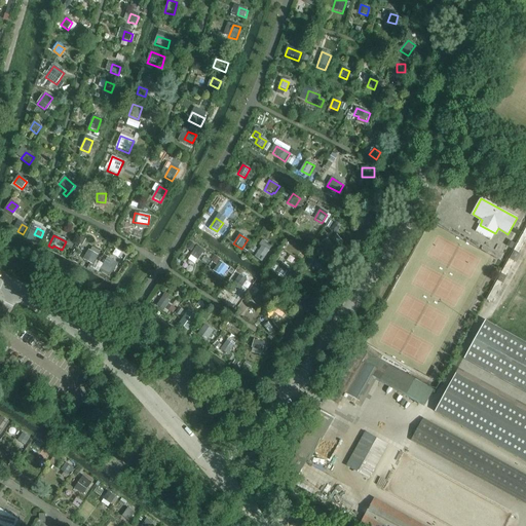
[(334,249),(328,239),(321,245),(328,253),(334,249)]
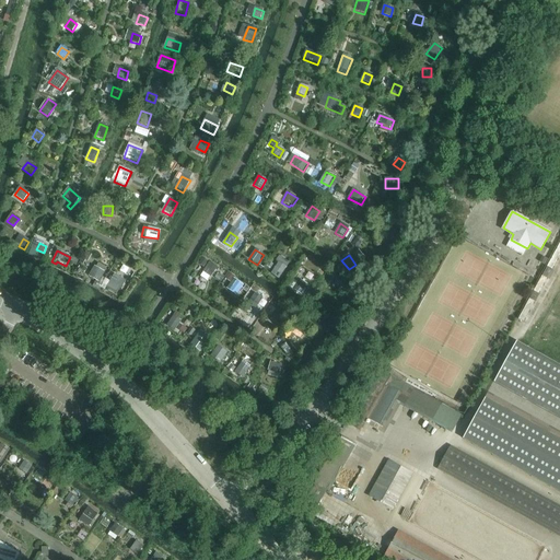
[(279,280),(288,268),(279,263),(271,275),(279,280)]
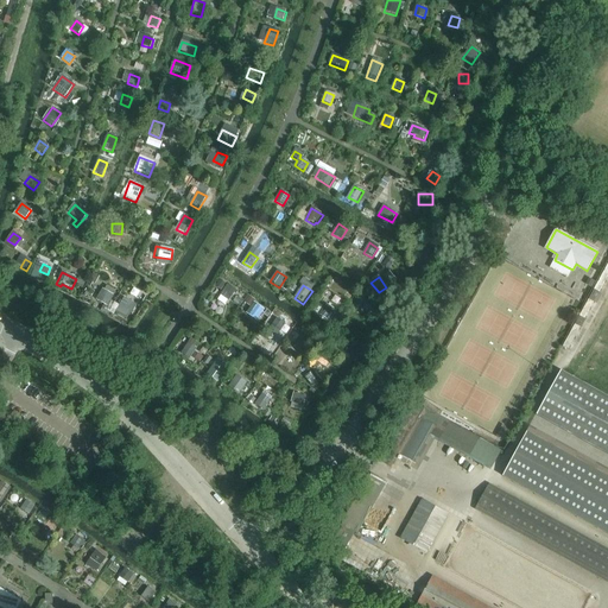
[(229,302),(235,291),(228,286),(221,296),(229,302)]
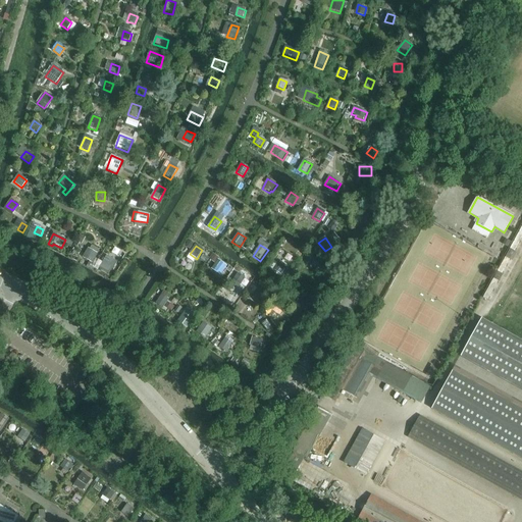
[(95,259),(97,255),(88,249),(83,259),(92,264),(90,266),(94,269),(98,261),(95,259)]
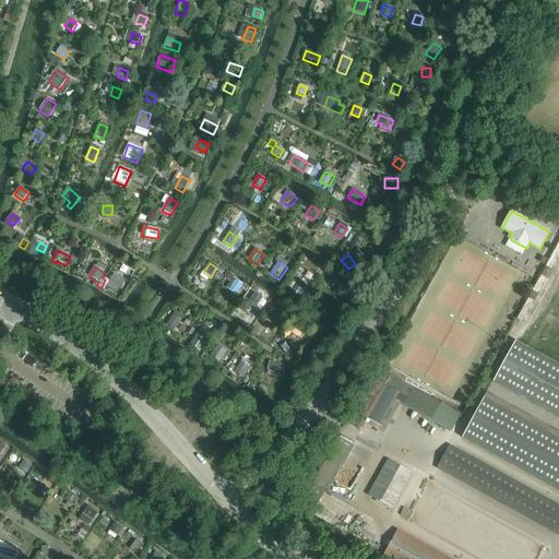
[(116,293),(123,280),(114,274),(107,287),(116,293)]
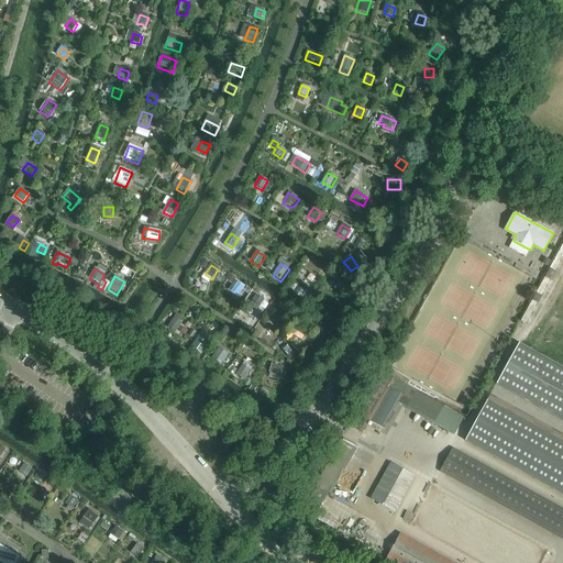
[(341,289),(344,280),(333,276),(331,285),(341,289)]
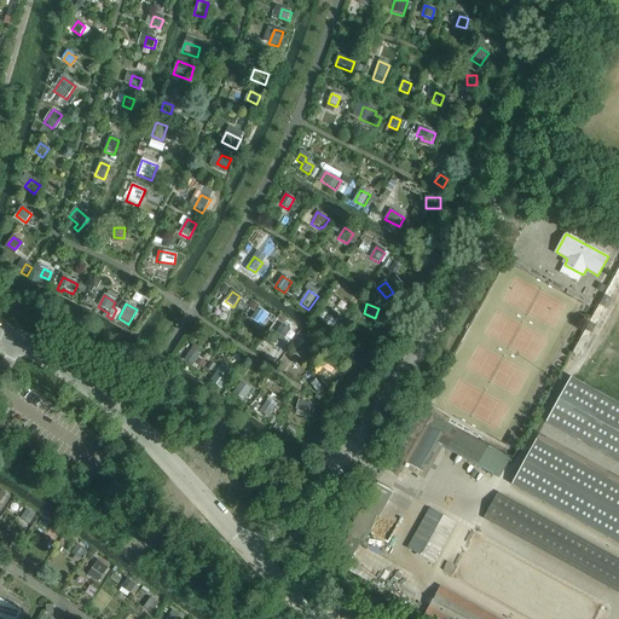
[(261,327),(268,317),(260,311),(253,320),(261,327)]
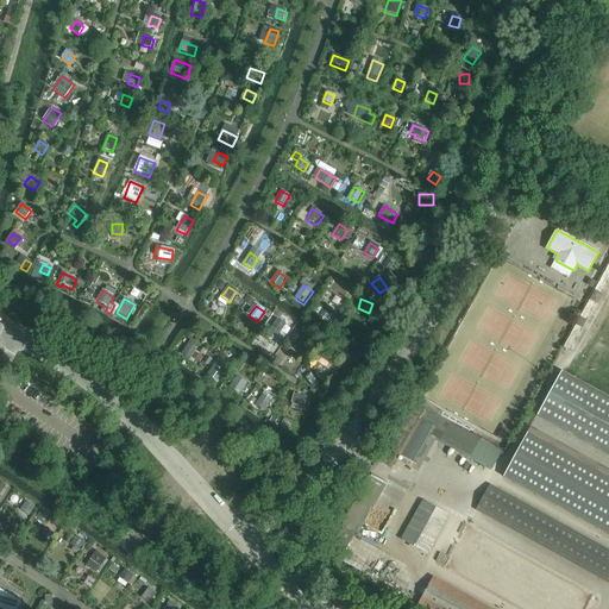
[(326,306),(320,316),(327,321),(334,312),(326,306)]
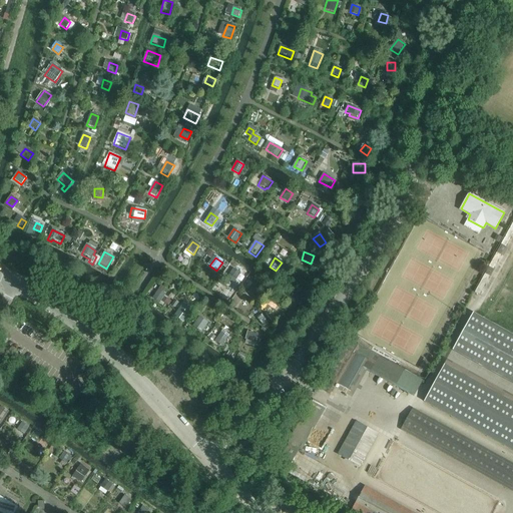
[(233,283),(239,275),(232,270),(226,278),(233,283)]
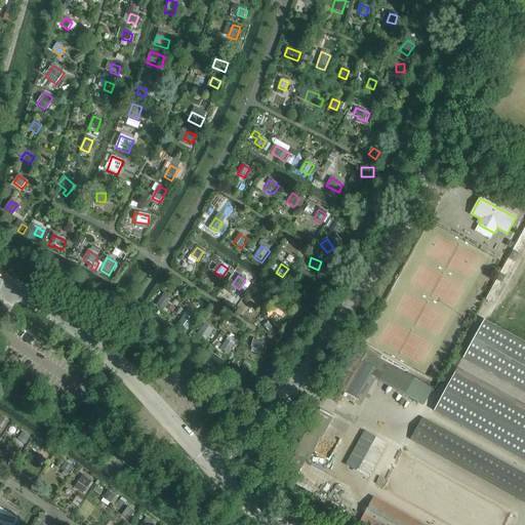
[(261,305),(268,295),(260,291),(254,299),(261,305)]
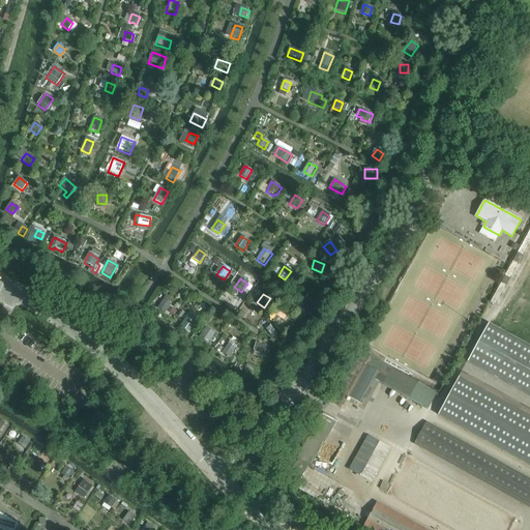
[(165,314),(171,304),(164,300),(157,308),(165,314)]
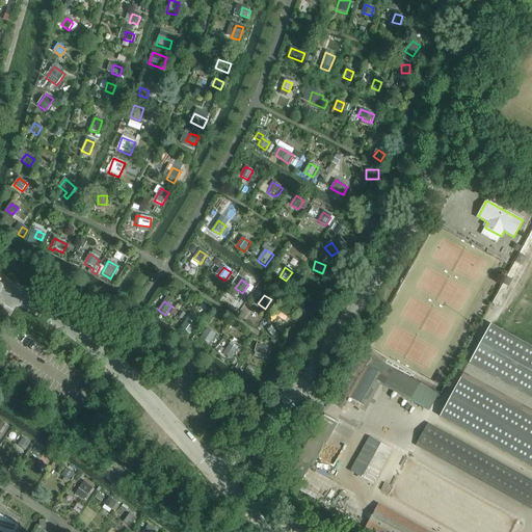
[(284,304),(278,311),(289,318),(293,312),(284,304)]
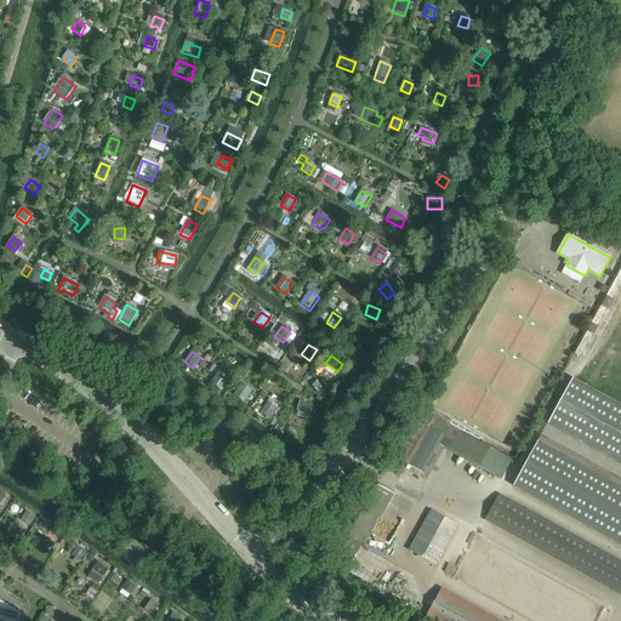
[(222,387),(228,377),(220,371),(214,381),(222,387)]
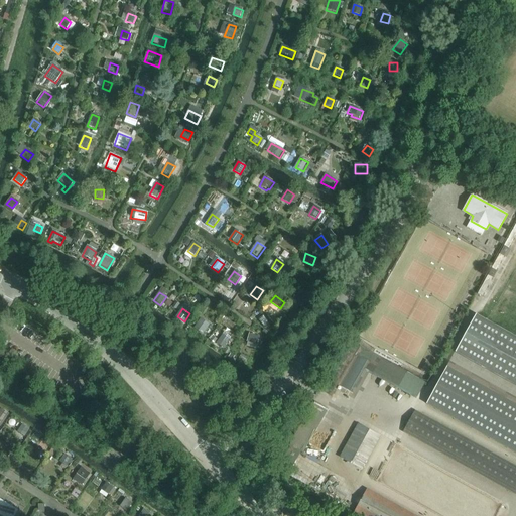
[(272,325),(266,315),(259,320),(265,330),(272,325)]
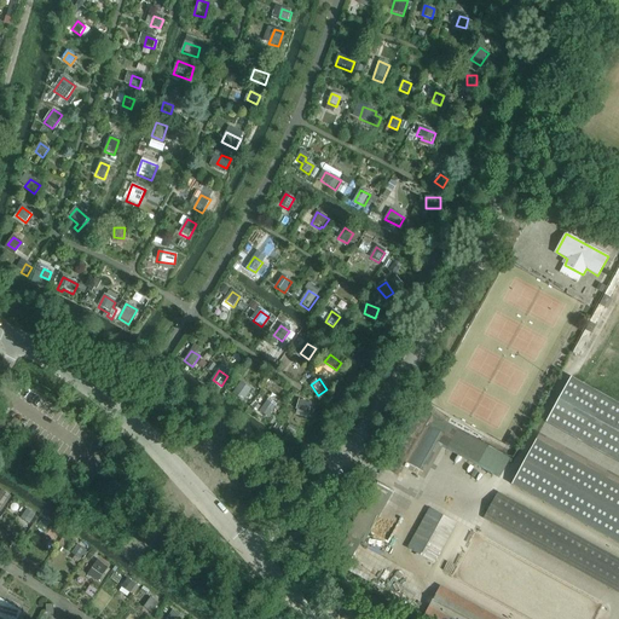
[(618,404),(571,379),(545,423),(618,463),(618,404)]
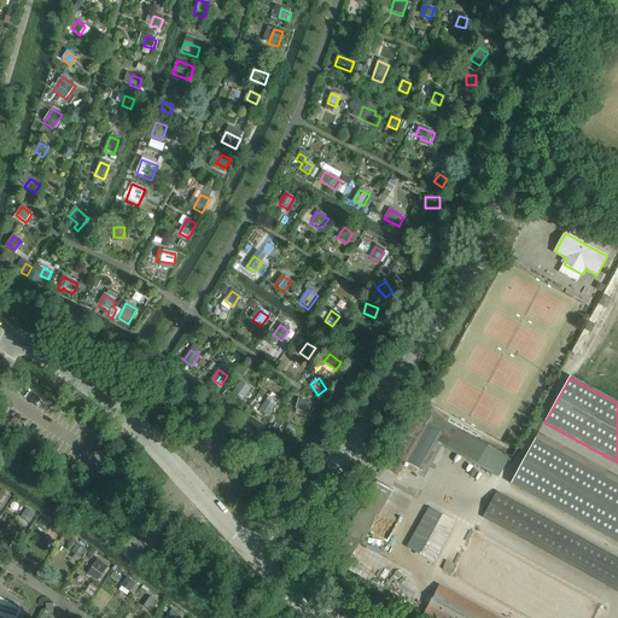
[(243,402),(251,390),(240,383),(232,395),(243,402)]
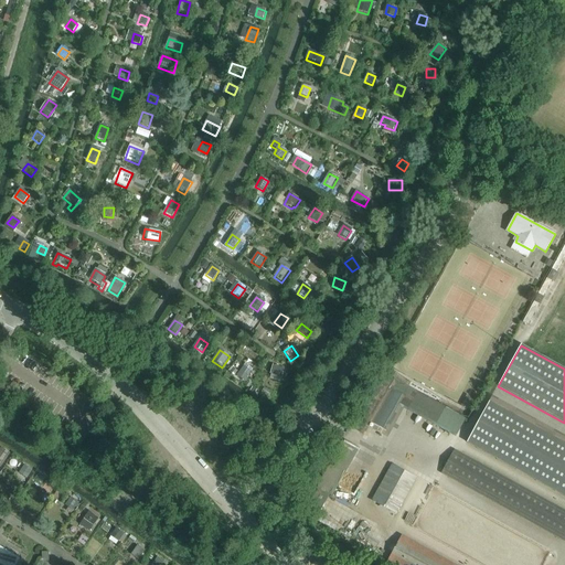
[(281,377),(284,369),(274,365),(270,374),(281,377)]
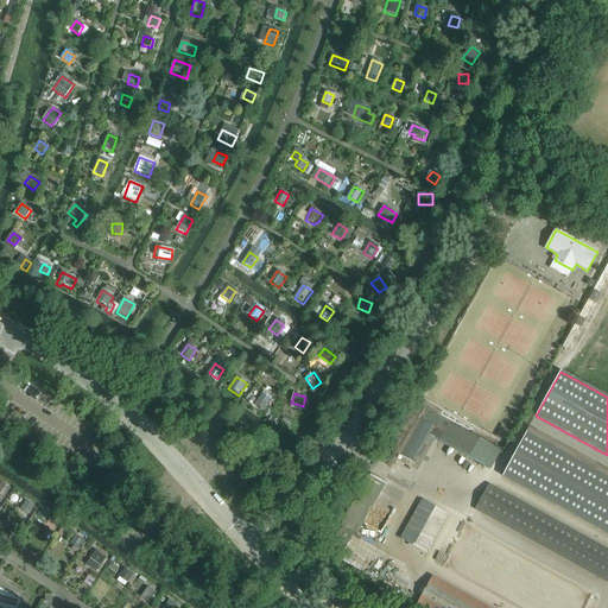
[(264,411),(271,401),(263,396),(255,405),(264,411)]
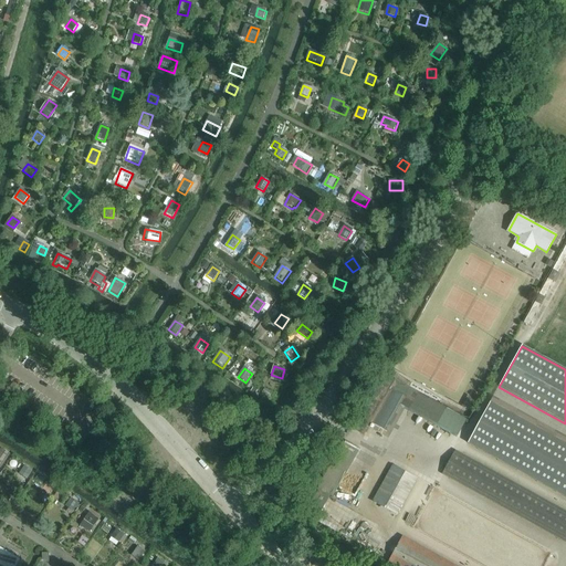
[(565,444),(490,402),(468,443),(565,498),(565,444)]
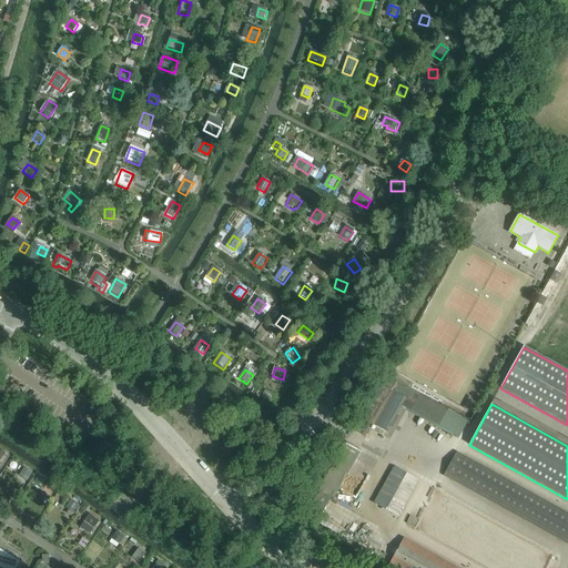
[(3,450),(0,454),(0,469),(1,470),(11,456),(3,450)]
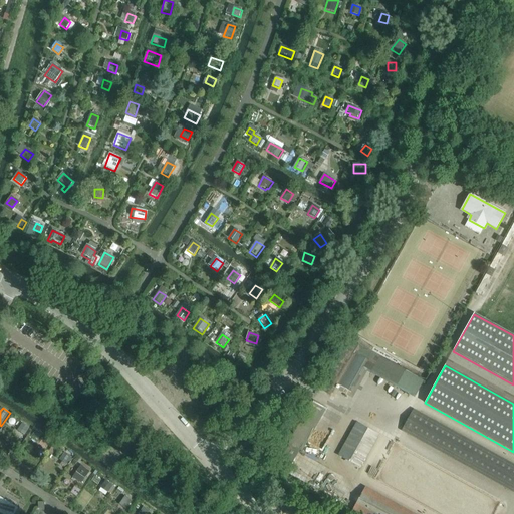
[(513,466),(414,411),(403,431),(513,492),(513,466)]
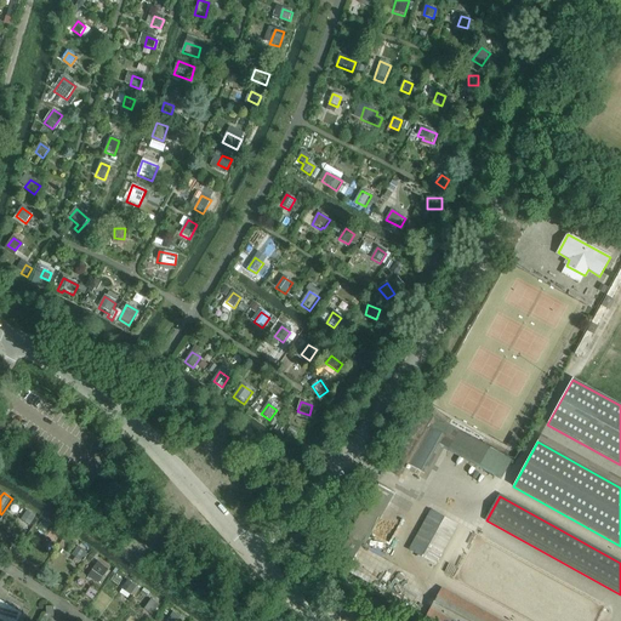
[(27,513),(21,520),(29,527),(35,518),(27,513)]
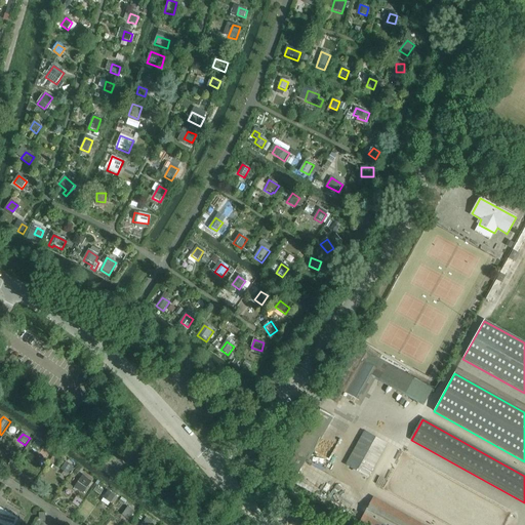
[(365,434),(348,466),(367,477),(385,444),(365,434)]
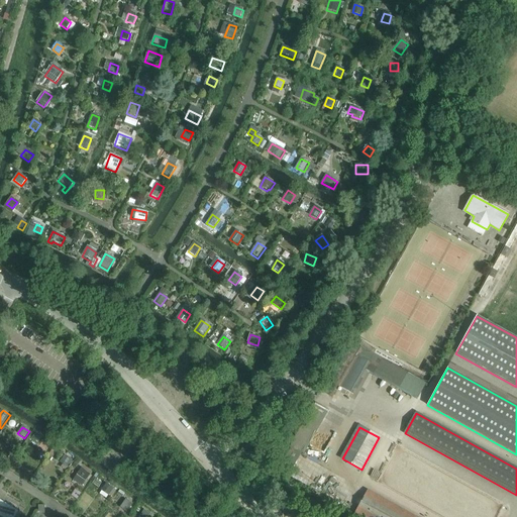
[(42,442),(38,448),(44,452),(48,446),(42,442)]
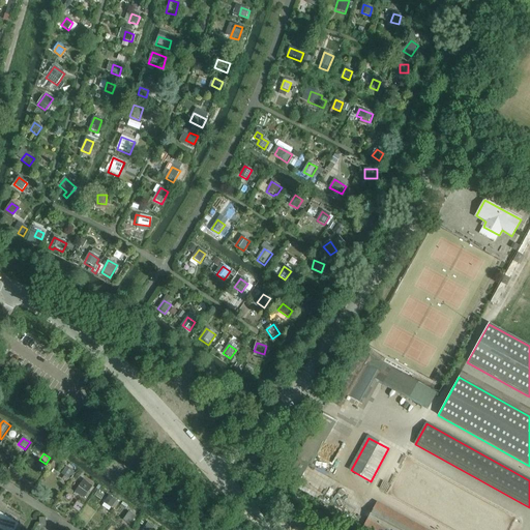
[(66,467),(61,474),(68,479),(74,472),(66,467)]
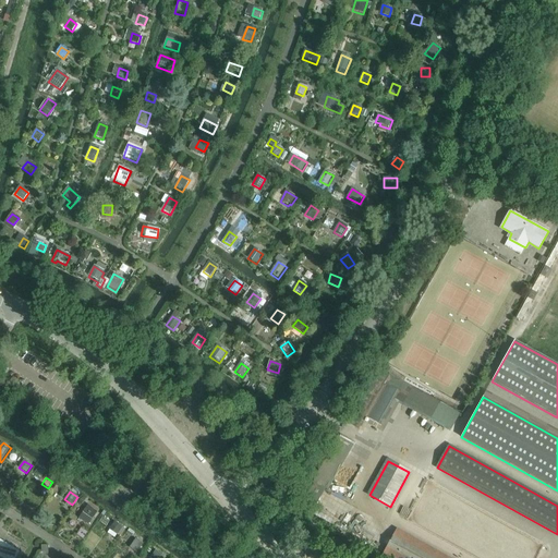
[(92,507),(86,514),(93,519),(98,511),(92,507)]
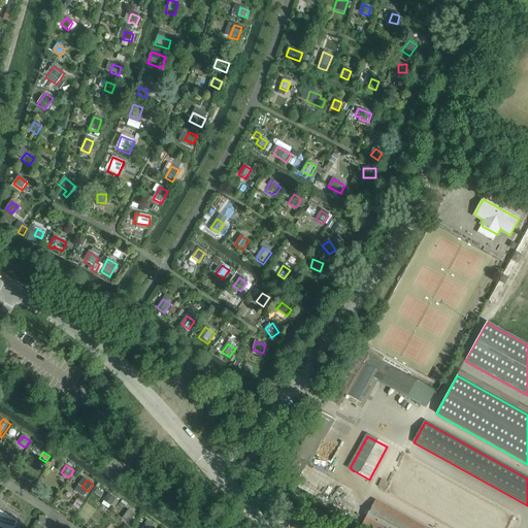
[(109,495),(104,501),(111,505),(116,499),(109,495)]
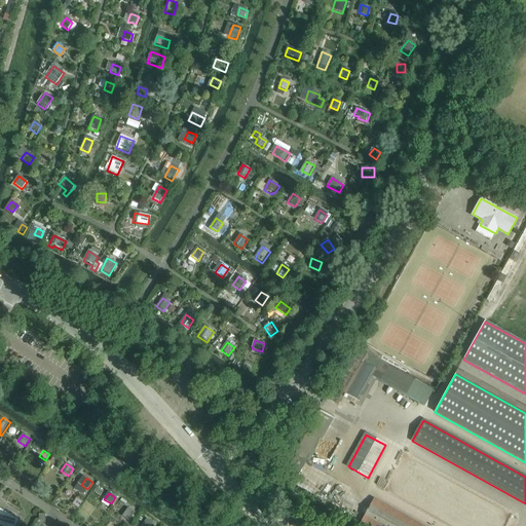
[(419,525),(374,500),(362,522),(368,525),(419,525)]
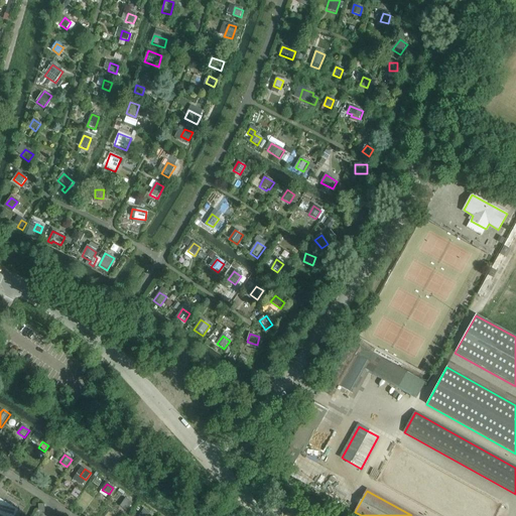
[(127,511),(132,503),(126,498),(122,504),(126,507),(125,510),(127,511)]
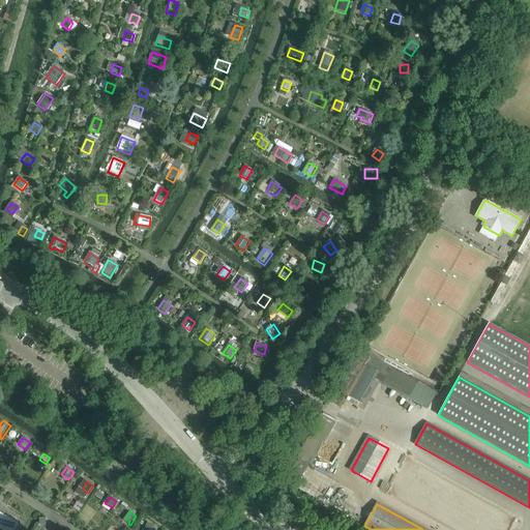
[(0,529),(1,529),(15,529),(19,524),(0,512),(0,529)]
